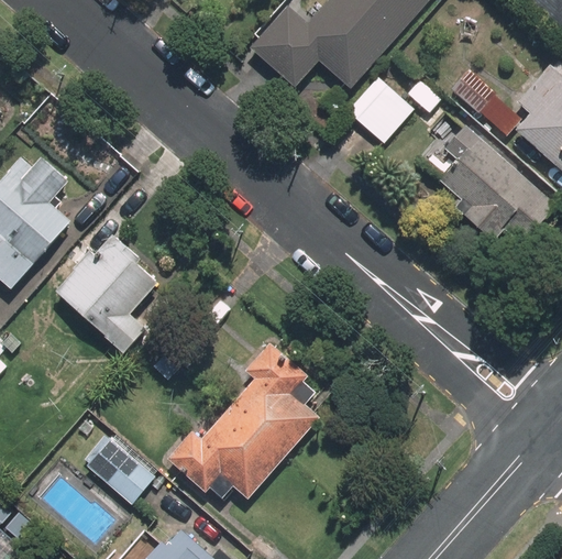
[(320,63),(348,88),(426,0),(322,0),(306,19),(289,2),(250,45),(297,88),(320,63)]
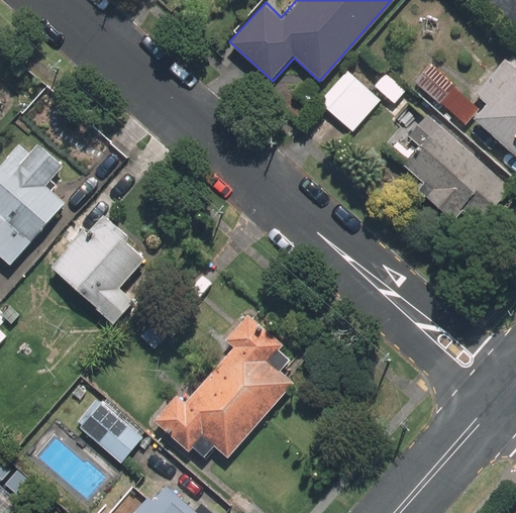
[(515,24),(515,0),(478,0),(513,29),(515,24)]
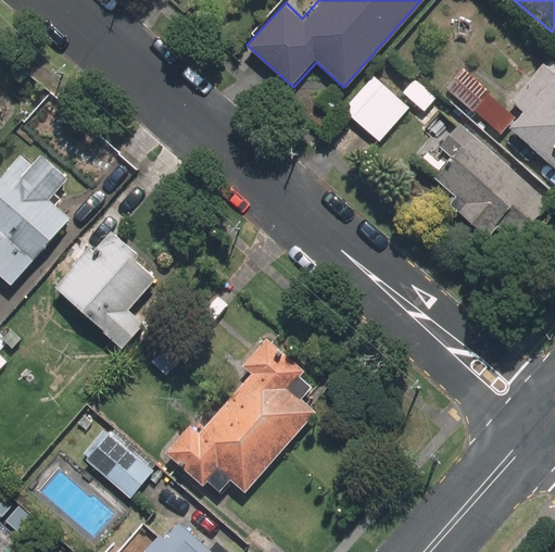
[(554,173),(554,59),(552,58),(513,103),(521,111),(524,113),(507,132),(554,173)]
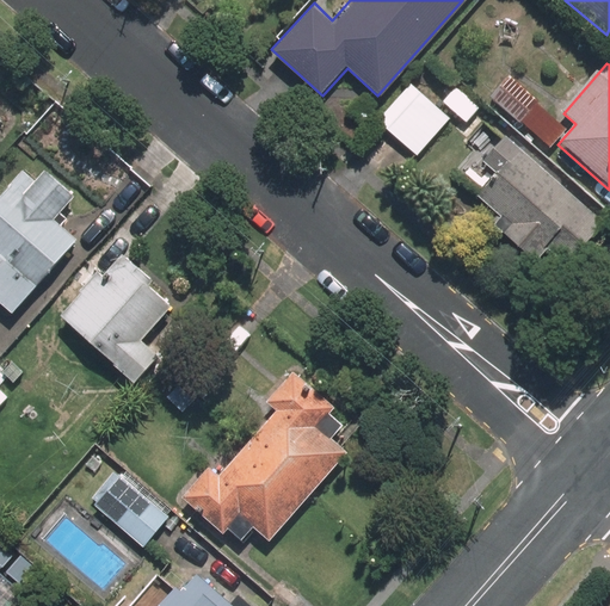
[(488,94),(546,146),(562,127),(505,75),(488,94)]
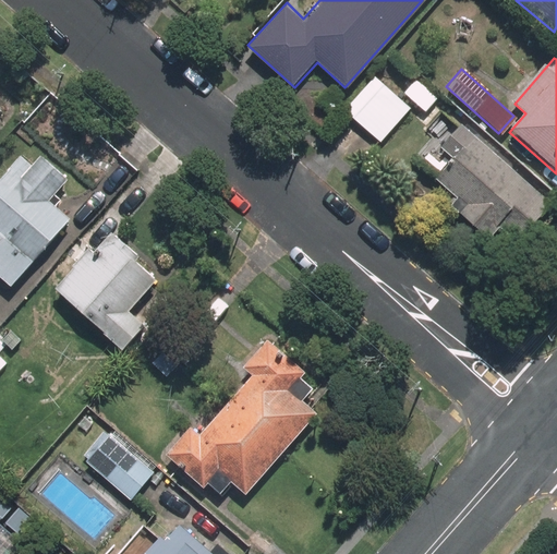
[(374,74),(343,109),(380,142),(411,107),(374,74)]
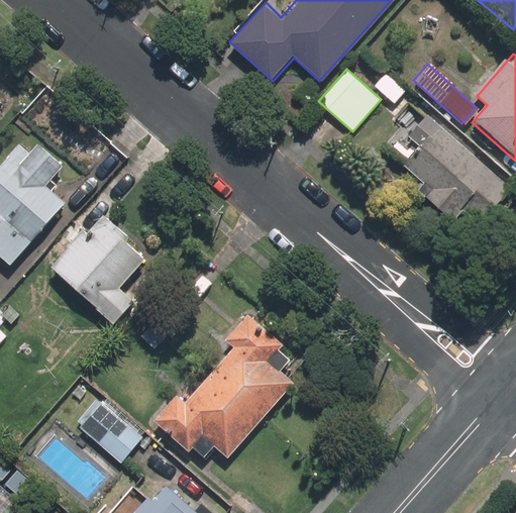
[(414,148),(395,169),(453,223),(465,211),(480,225),(514,189),(429,109),(402,137),(414,148)]
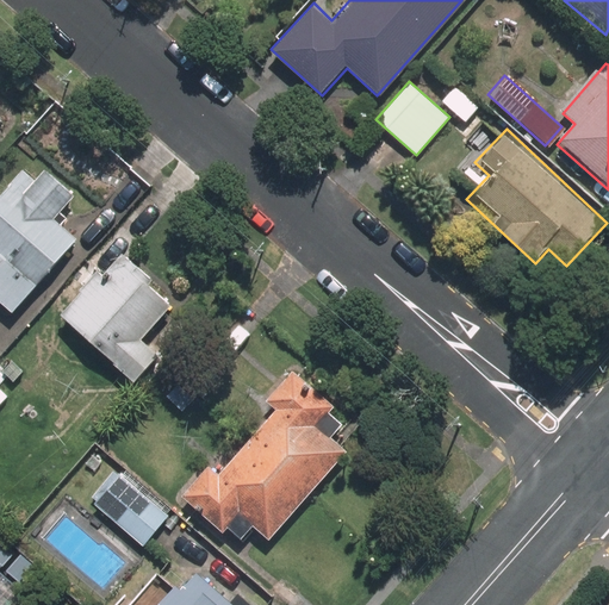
[(0,304),(12,313),(76,239),(54,219),(74,197),(43,169),(23,193),(12,184),(0,197),(0,304)]
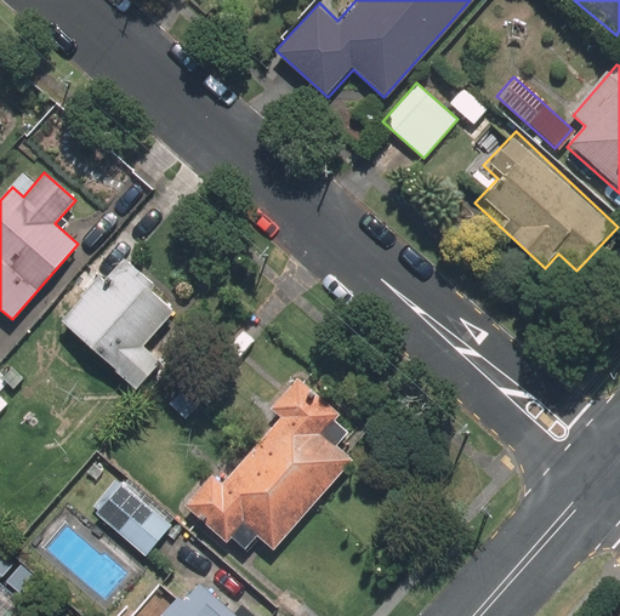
[(80,298),(60,321),(136,391),(161,364),(142,347),(174,313),(149,290),(153,286),(121,257),(102,279),(97,275),(79,296),(80,298)]
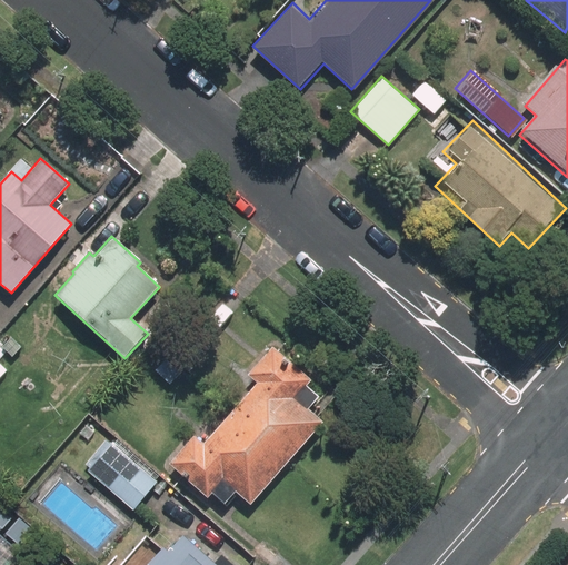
[(251,502),(322,422),(292,395),(308,378),(272,347),(248,374),(257,382),(203,443),(192,433),(167,462),(206,496),(223,477),(251,502)]
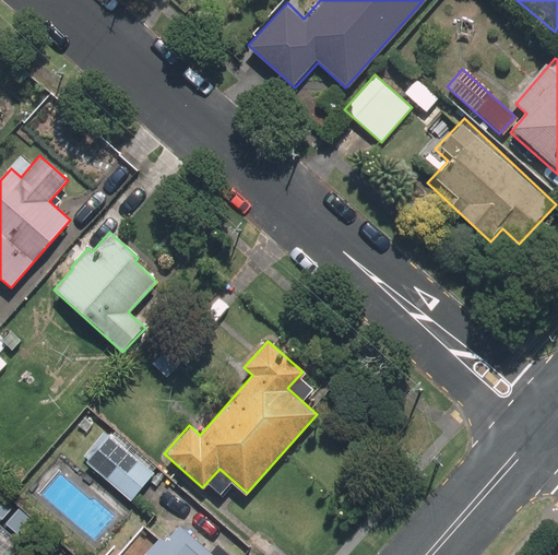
[(131,500),(155,472),(104,428),(83,453),(88,458),(86,462),(131,500)]
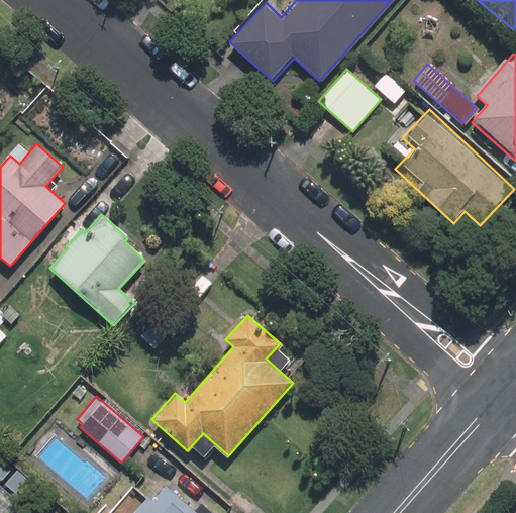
[(0,512),(25,512),(44,492),(11,463),(8,467),(0,459),(0,512)]
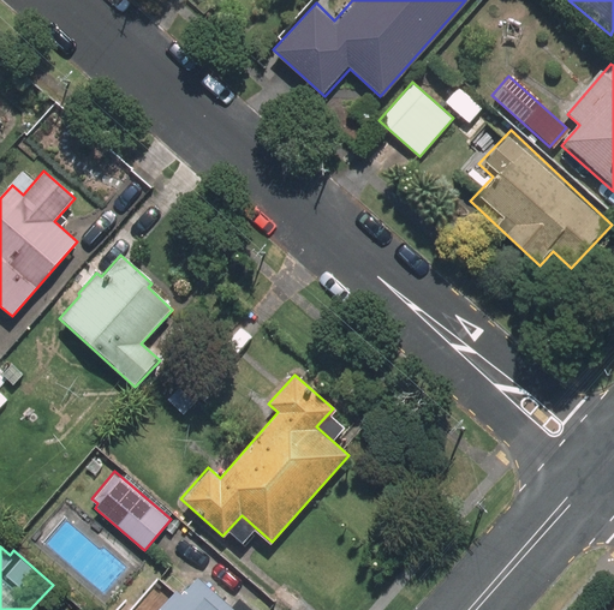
[(234,609),(197,578),(182,597),(176,592),(160,609),(234,609)]
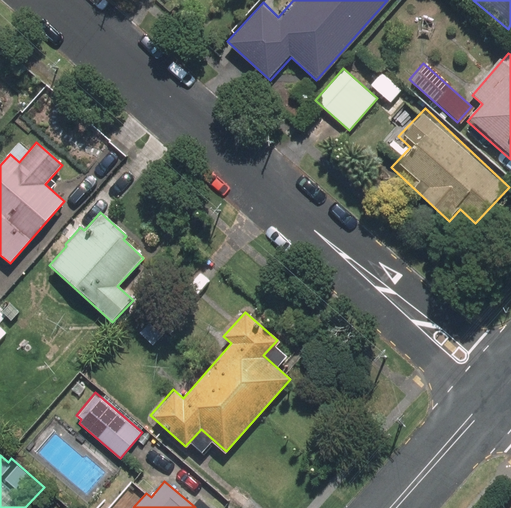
All buildings are outlined.
